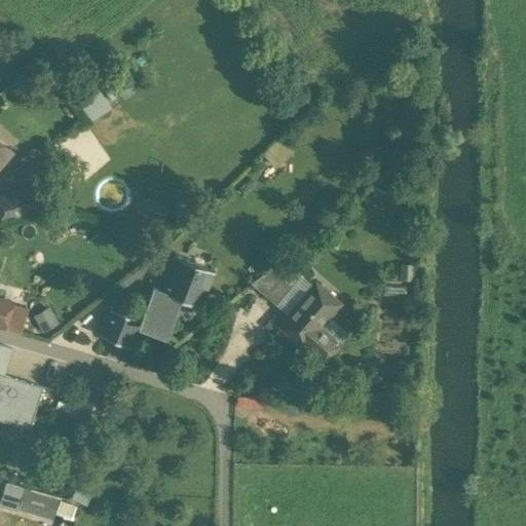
[(88,80),(65,96),(85,124),(109,111),(88,80)]
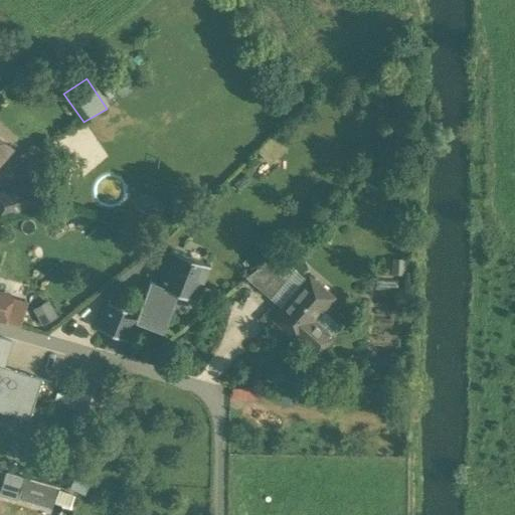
[(0,161),(11,149),(0,139),(0,161)]
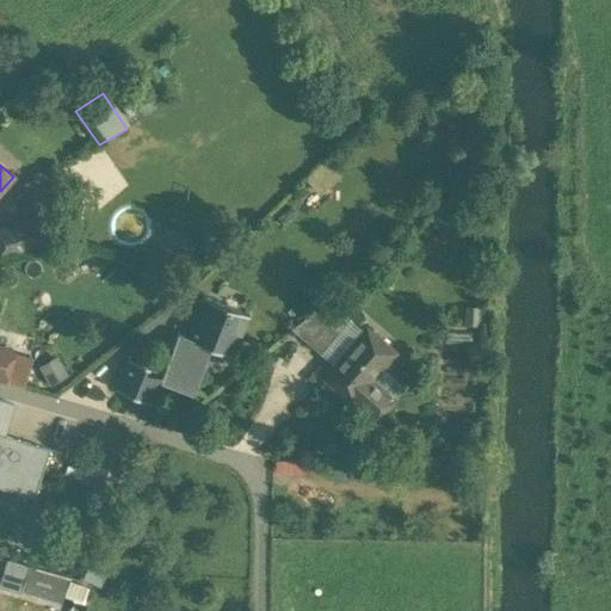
[(37,218),(0,229),(0,244),(4,255),(44,244),(37,218)]
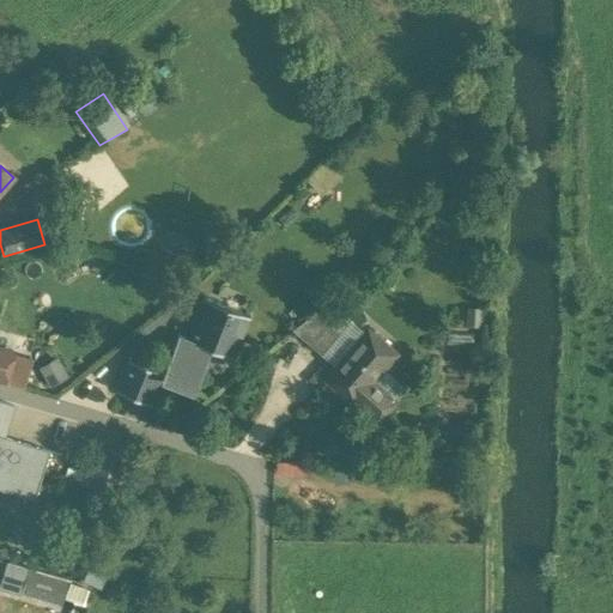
[(174,230),(164,256),(188,265),(198,240),(174,230)]
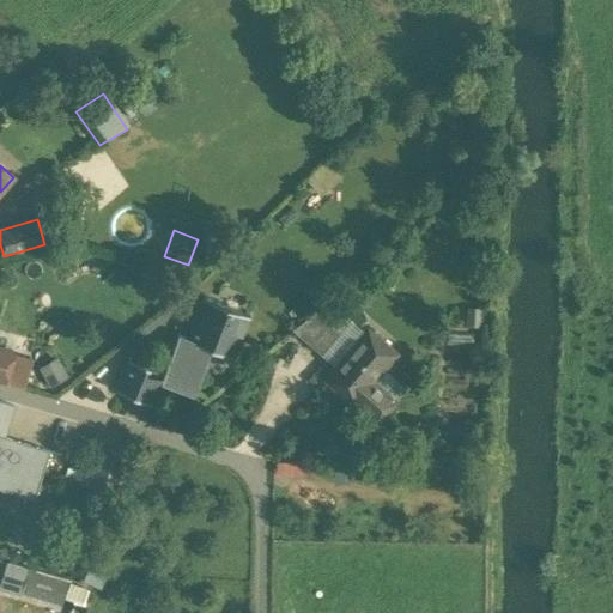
[(250,316),(204,298),(188,339),(178,335),(164,374),(162,377),(193,390),(210,349),(234,358),(250,316)]
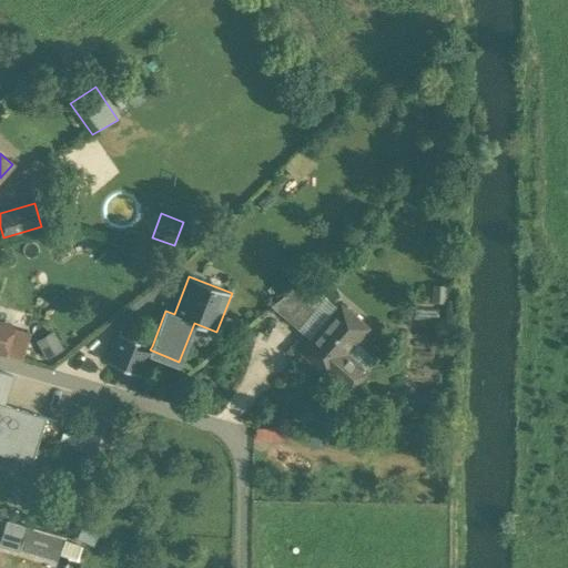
[(326,297),(304,279),(271,305),(286,318),(303,300),(315,311),(318,307),(326,297)]
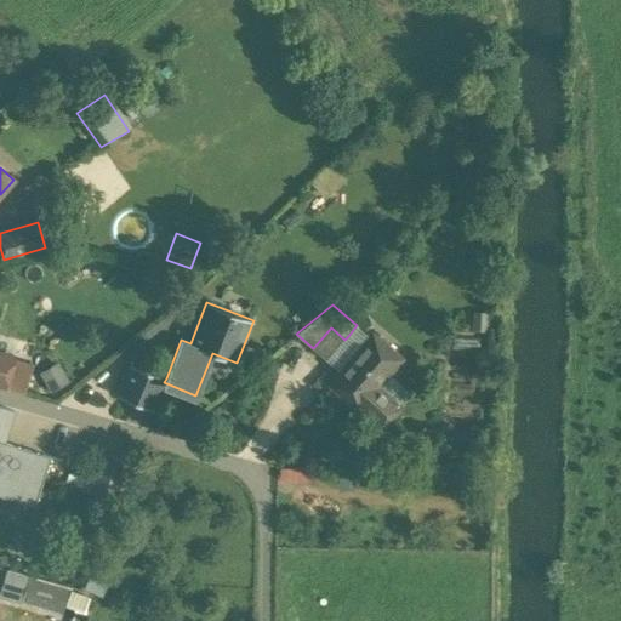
[(331,328),(313,348),(328,360),(345,340),(331,328)]
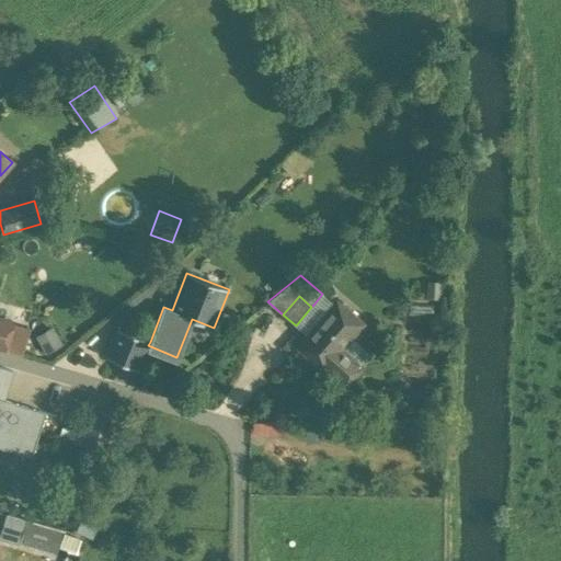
[(336,301),(325,313),(315,304),(311,307),(296,325),(307,335),(298,346),(323,368),(328,363),(348,381),(362,366),(340,348),(362,323),(336,301)]
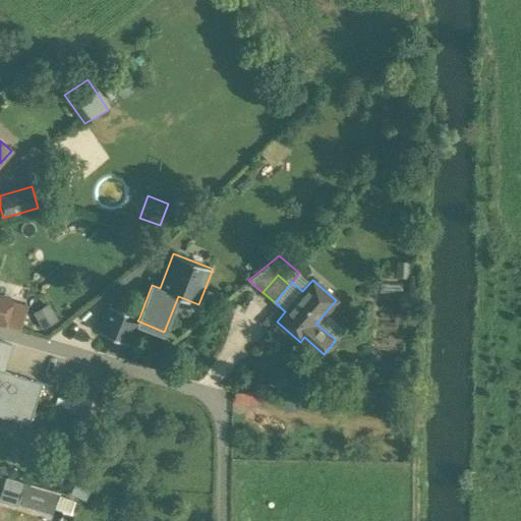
[(381,282),(380,294),(401,295),(402,284),(381,282)]
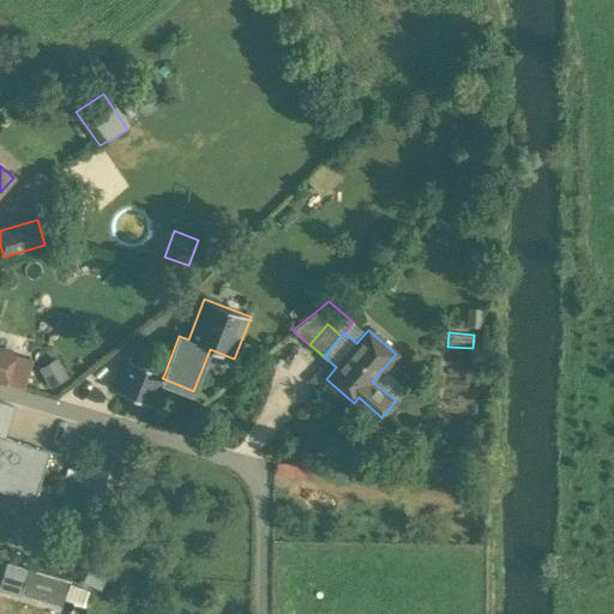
[(14,354),(0,349),(0,379),(6,381),(14,354)]
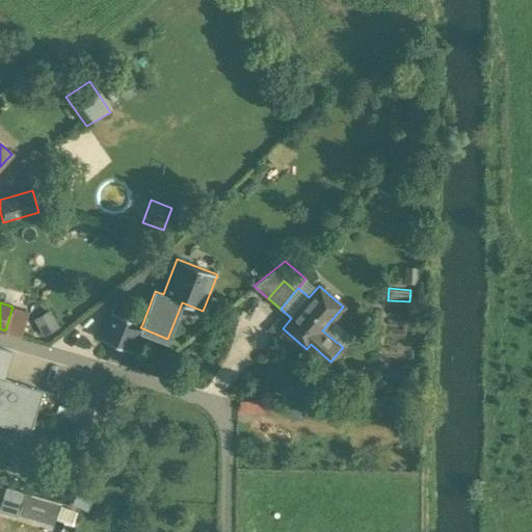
[(34,316),(44,334),(60,325),(50,308),(34,316)]
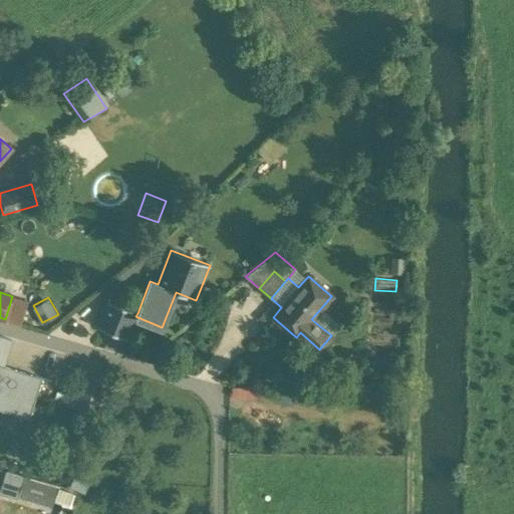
[(138,313),(107,301),(106,302),(97,326),(96,327),(98,328),(99,325),(126,336),(125,339),(126,339),(127,338),(136,316),(138,313)]
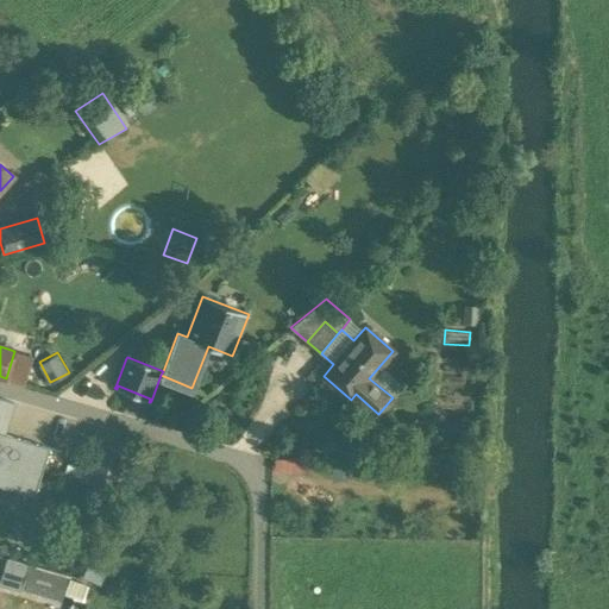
[(13,402),(0,397),(0,418),(2,419),(8,421),(13,402)]
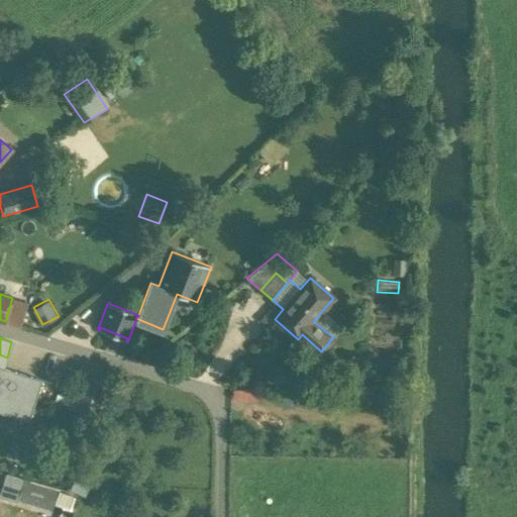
[(0,368),(0,411),(29,420),(41,380),(0,368)]
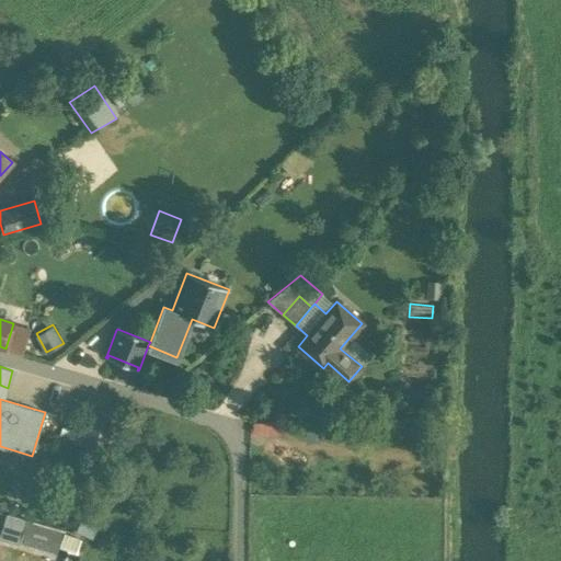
[(6,515),(0,533),(0,538),(18,544),(24,521),(6,515)]
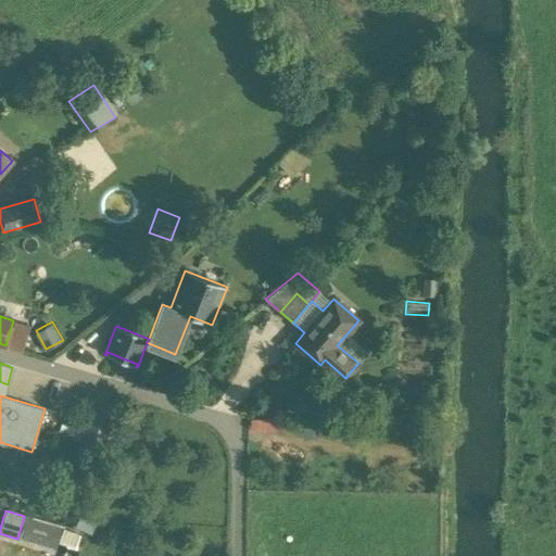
[(55,525),(27,517),(21,538),(49,546),(55,525)]
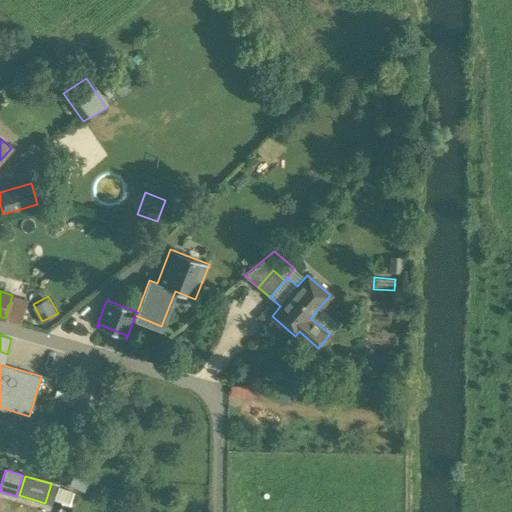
[(58,486),(54,499),(70,504),(74,491),(58,486)]
